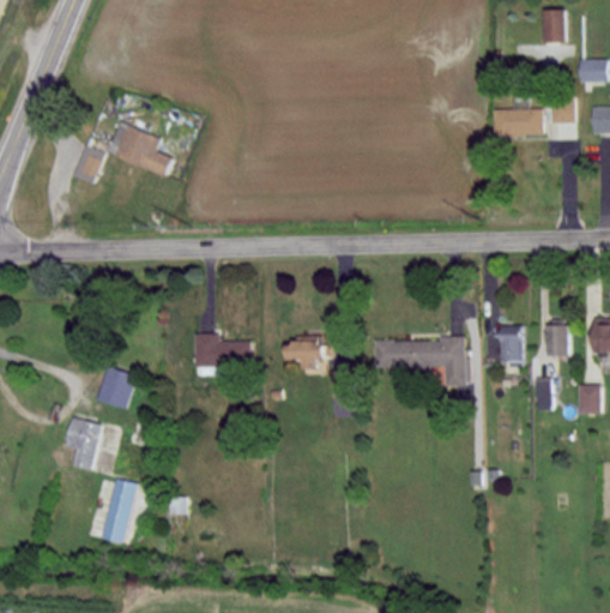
[(542,42),(565,42),(563,8),(542,10),(542,42)]
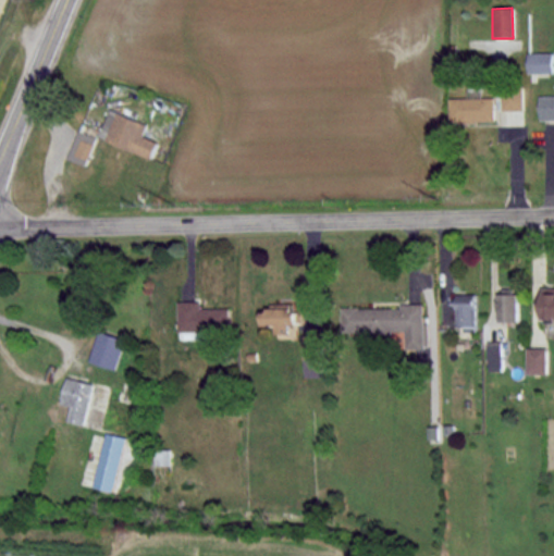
[(551,54),(526,54),(526,74),(551,73),(551,54)]
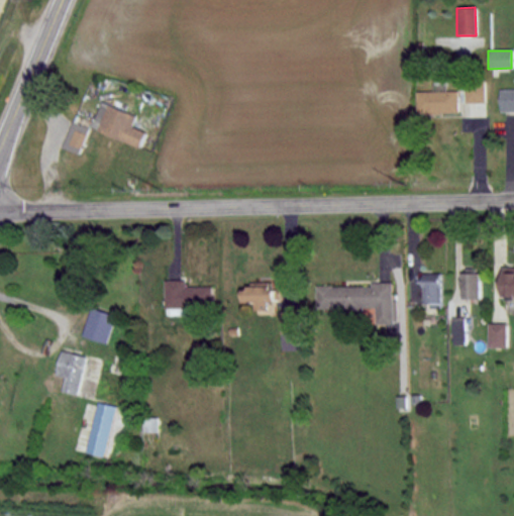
[(483,103),(484,85),(464,85),(464,102),(483,103)]
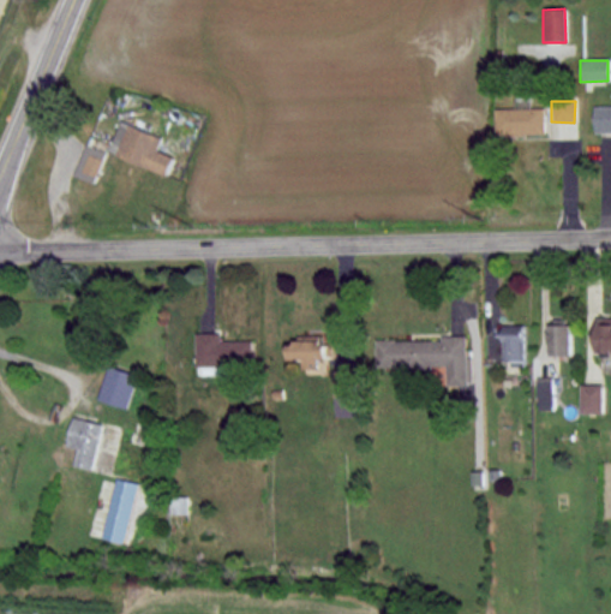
[(610,106),(592,107),(592,133),(610,132),(610,106)]
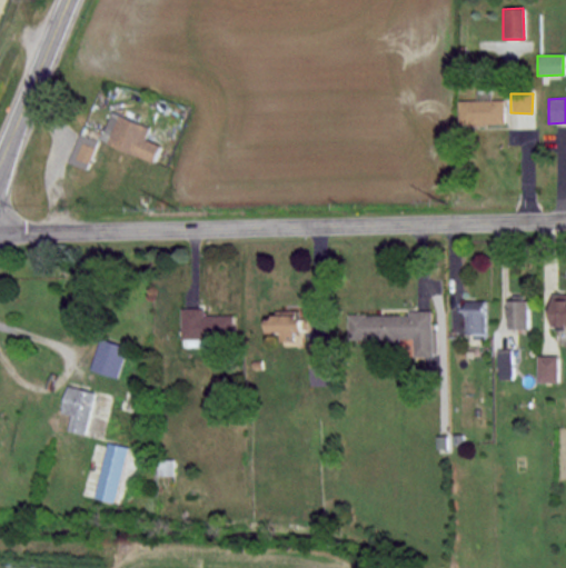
[(502,100),(456,101),(456,126),(503,125),(502,100)]
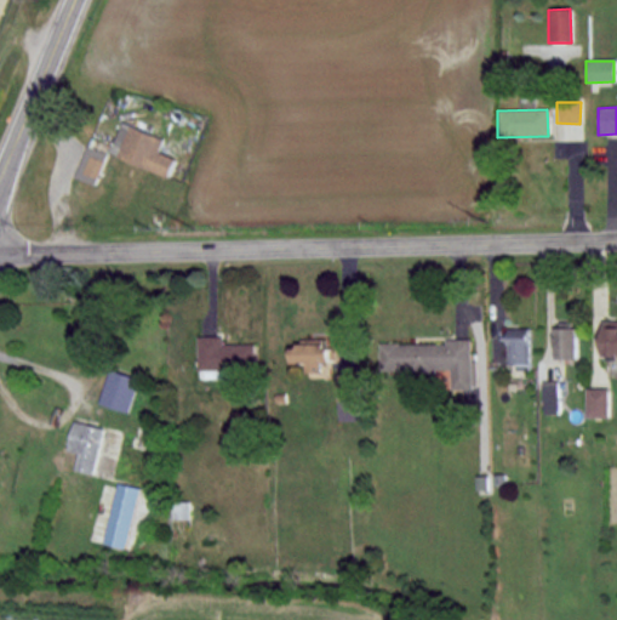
[(107,152),(165,178),(175,159),(158,152),(163,140),(120,121),(107,152)]
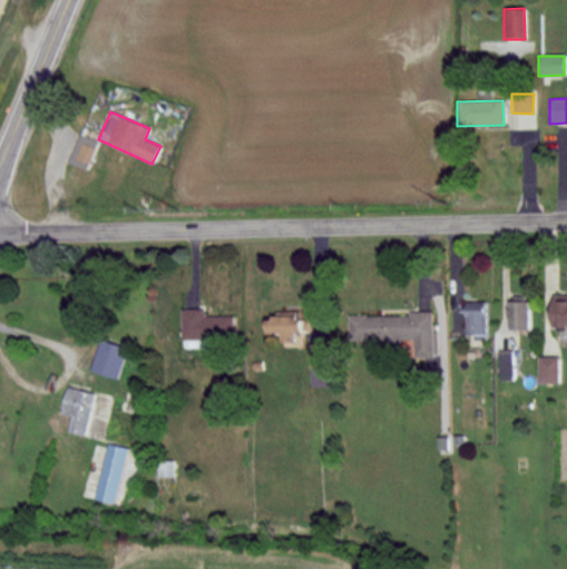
[(97,140),(77,134),(67,164),(86,170),(97,140)]
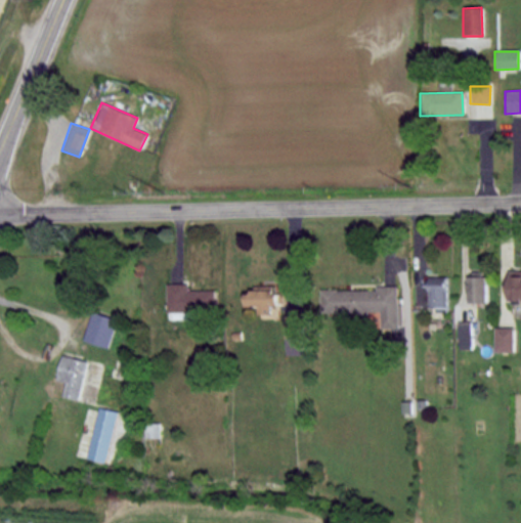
[(508,301),(520,300),(520,270),(507,271),(508,301)]
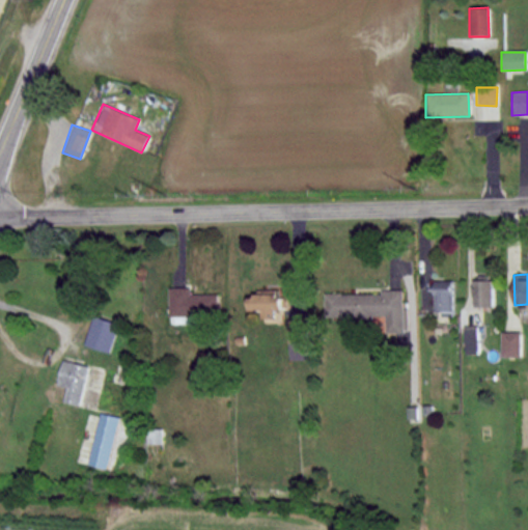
[(493,280),(473,281),(474,307),(494,307),(493,280)]
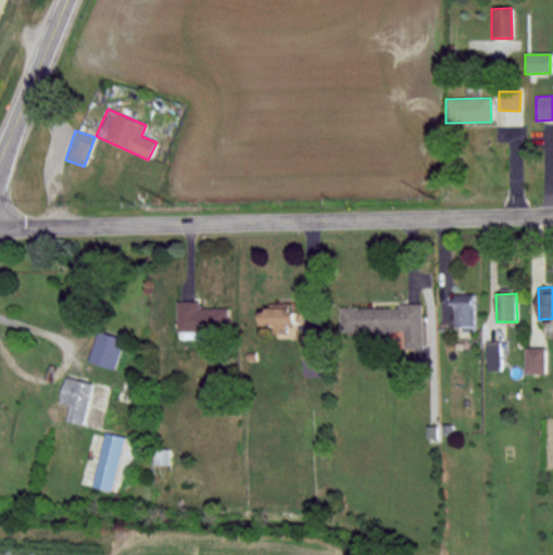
[(474,294),(455,294),(455,326),(474,326),(474,294)]
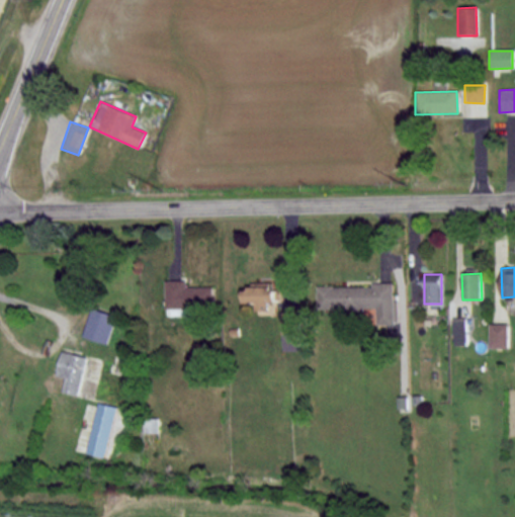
[(163,281),(164,310),(211,308),(210,286),(184,287),(184,280),(163,281)]
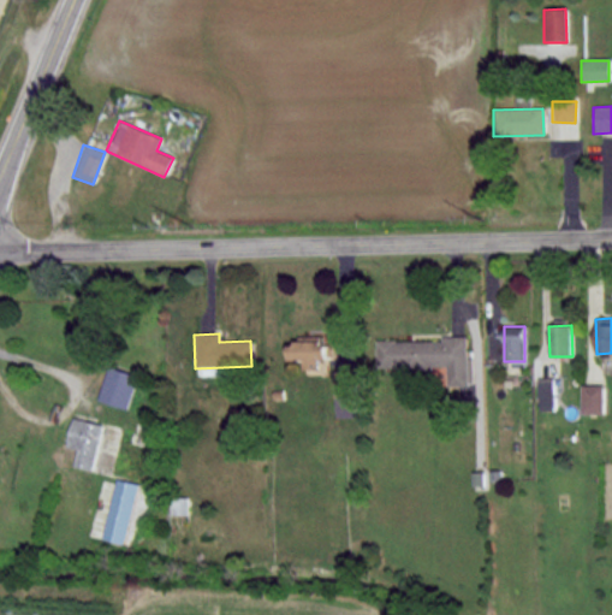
[(326,336),(291,337),(291,361),(302,360),(302,370),(316,370),(316,360),(326,360),(326,336)]
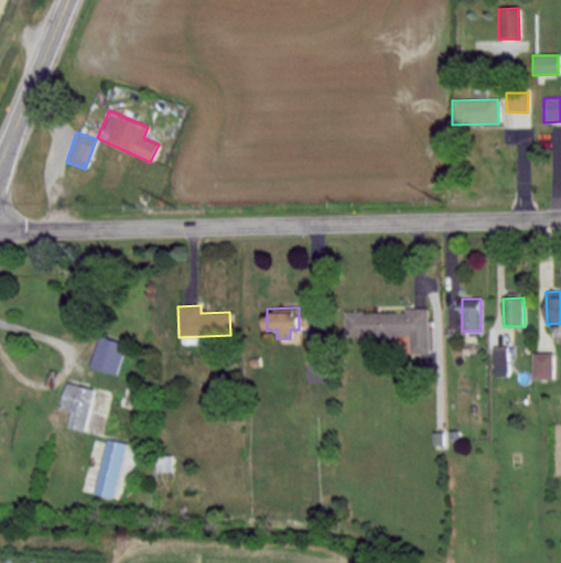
[(345,337),(410,337),(410,354),(428,354),(428,311),(345,312),(345,337)]
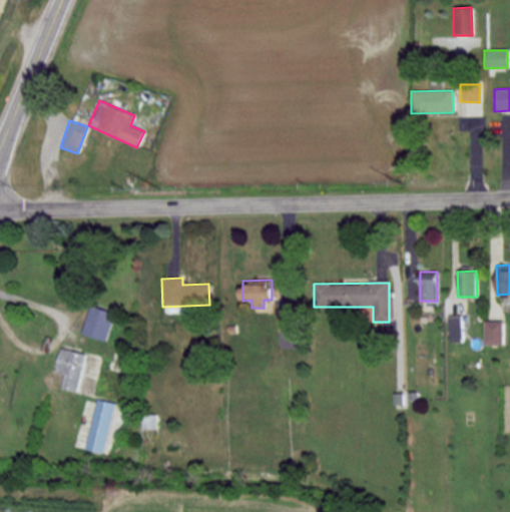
[(113,313),(89,305),(80,334),(104,342),(113,313)]
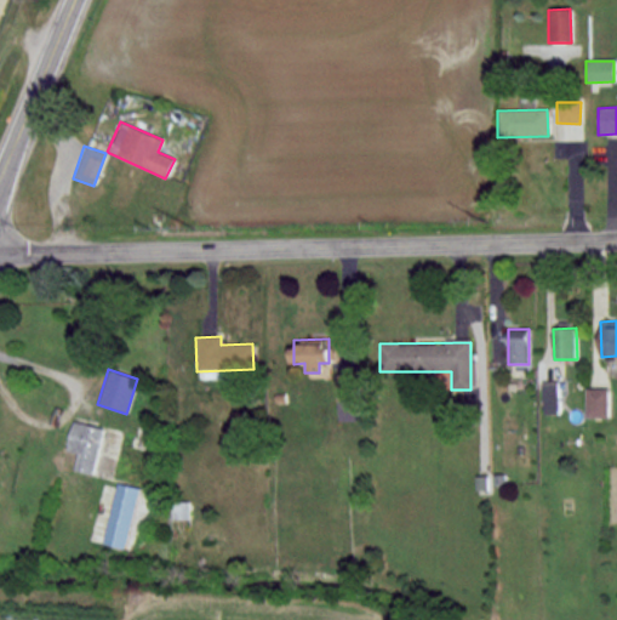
[(356,374),(336,375),(337,422),(358,421),(356,374)]
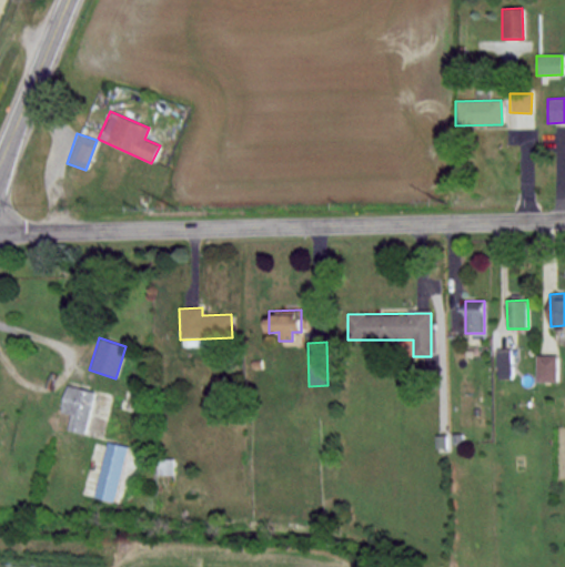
[(510,350),(495,350),(495,378),(510,378),(510,350)]
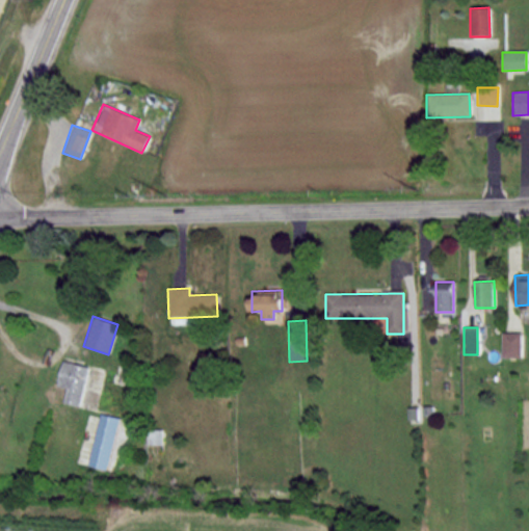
[(521,357),(521,333),(501,334),(502,357),(521,357)]
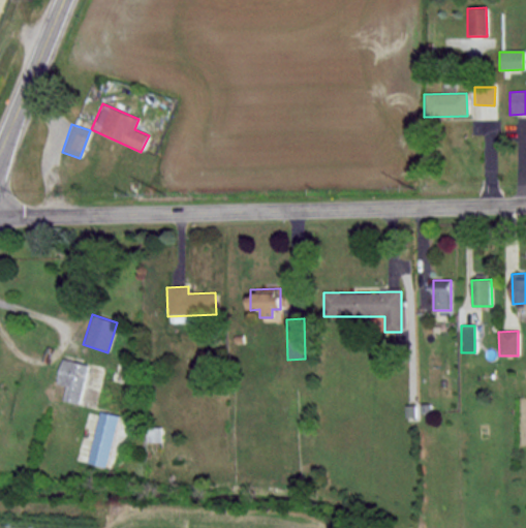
[(88,365),(62,359),(56,383),(65,386),(62,401),(78,405),(88,365)]
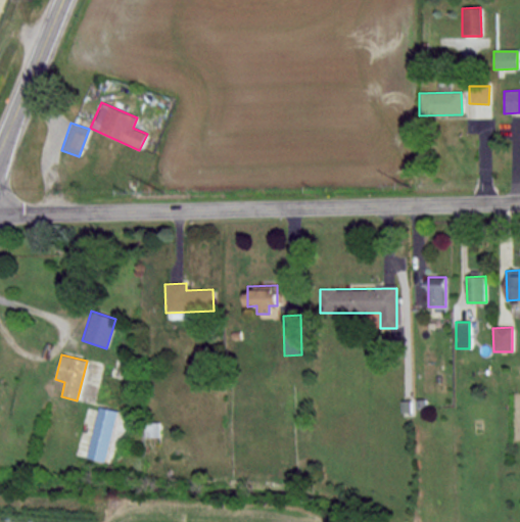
[(116,412),(98,407),(86,458),(105,462),(116,412)]
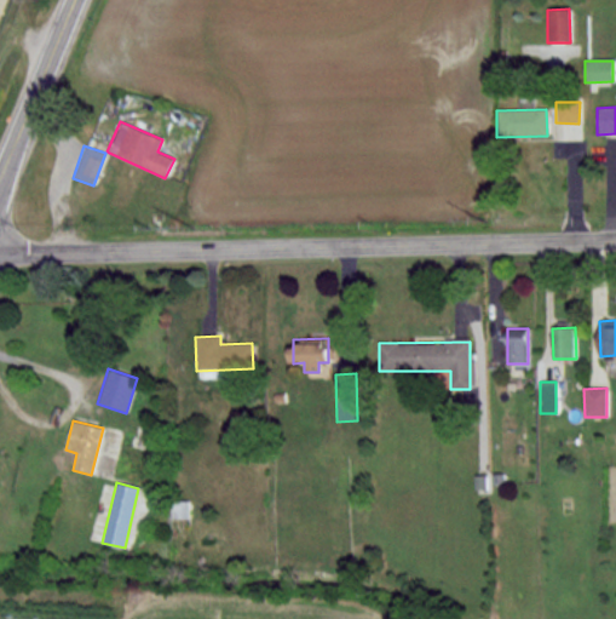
[(172,505),(172,517),(186,519),(188,505),(172,505)]
